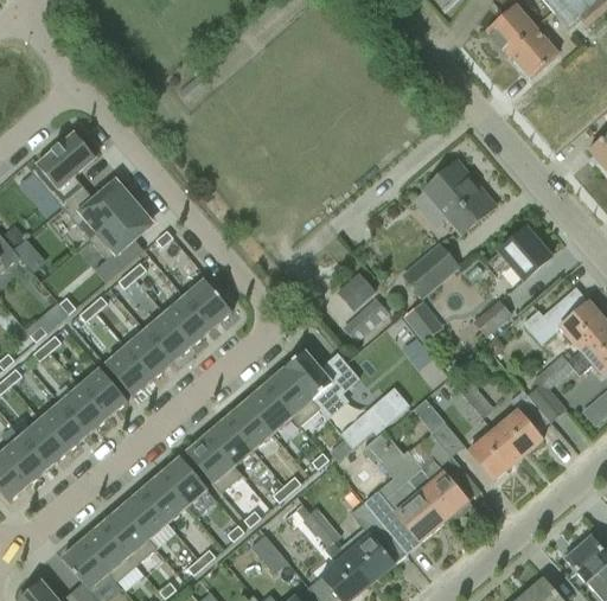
[(543,0),(564,26),(595,0),(543,0)]
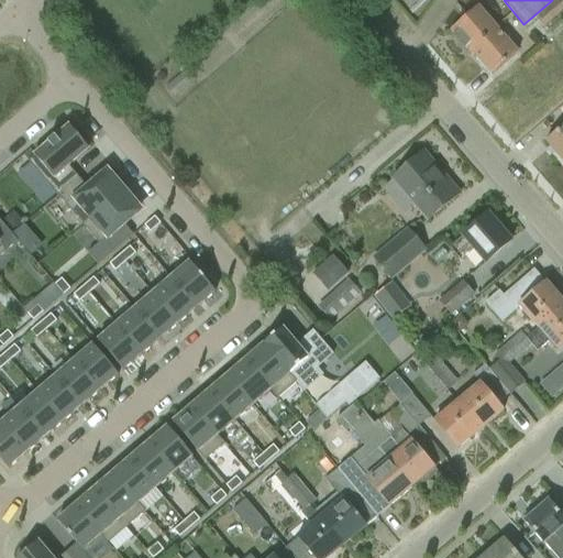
[(548,26),(562,12),(562,0),(556,0),(539,17),(548,26)]
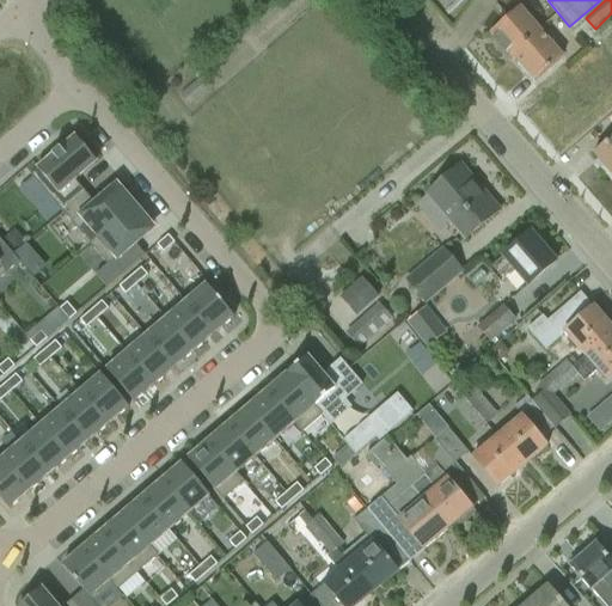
[(519,4),(507,14),(489,30),(510,55),(513,53),(528,40),(525,36),(538,25),(519,4)]
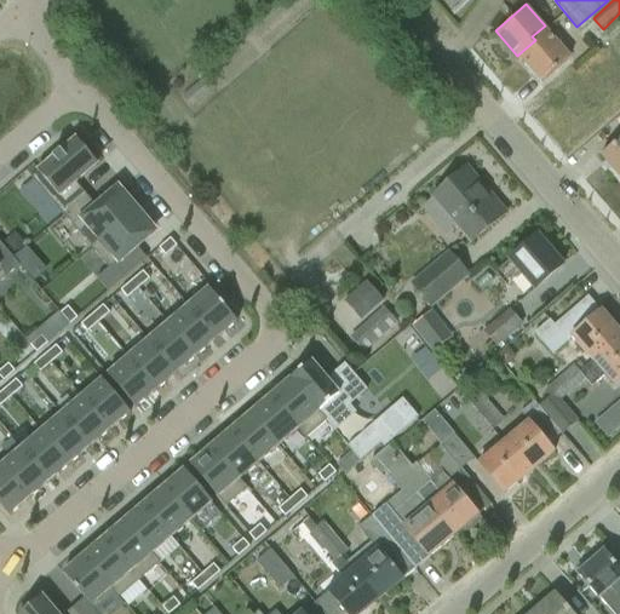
[(541,78),(560,63),(569,53),(545,26),(532,36),(535,40),(520,53),(541,78)]
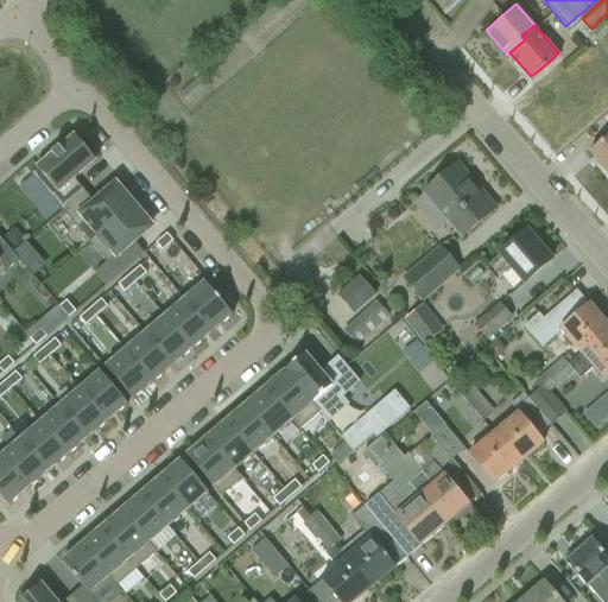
[(589,149),(607,170),(607,132),(607,133),(589,149)]
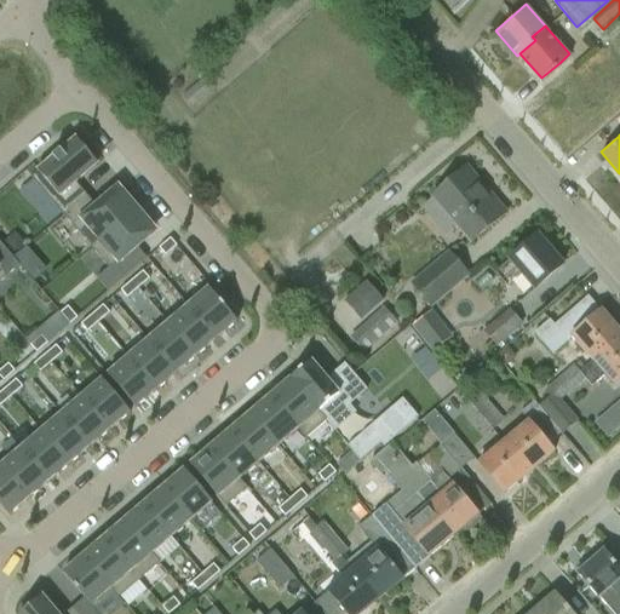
[(30,173),(63,211),(86,191),(75,178),(96,161),(75,136),(30,173)]
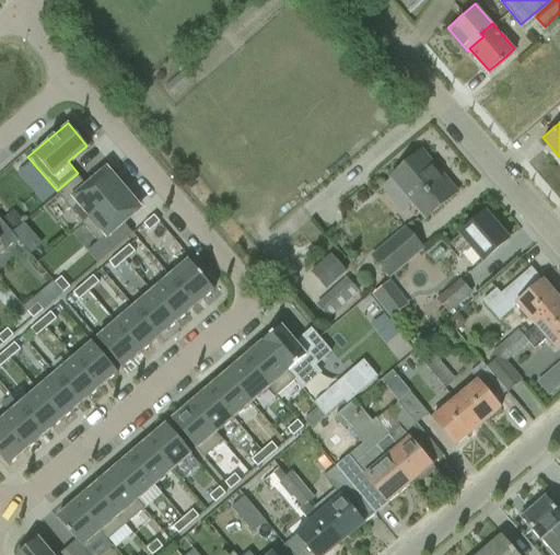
[(426,215),(439,204),(455,189),(455,188),(450,193),(429,168),(433,163),(421,149),(405,163),(391,174),(426,215)]
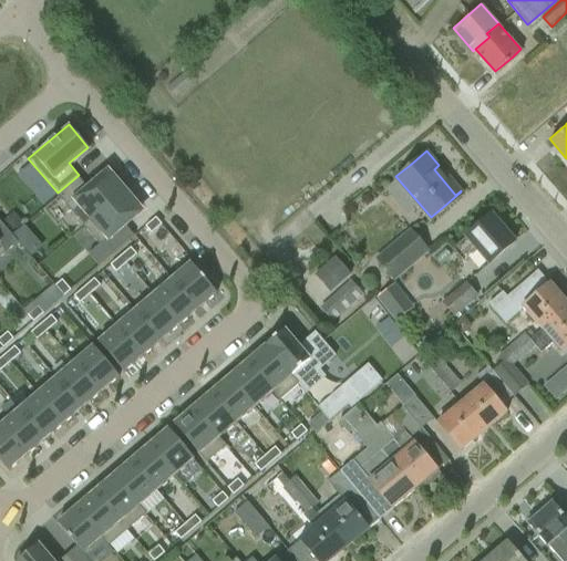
[(58,193),(83,222),(124,188),(107,169),(89,186),(79,175),(58,193)]
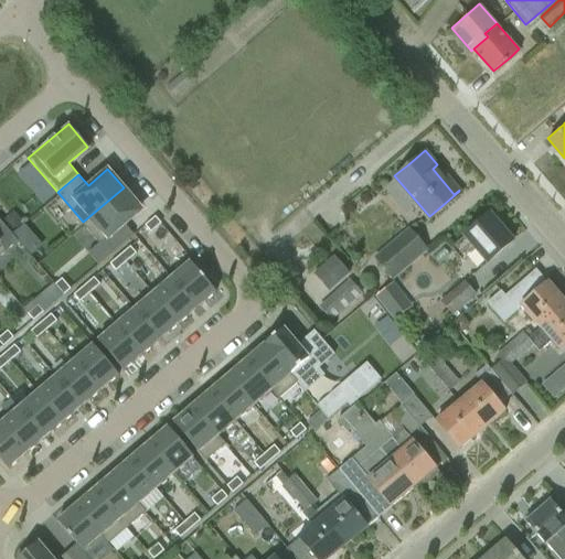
[(139,207),(124,187),(83,222),(99,242),(139,207)]
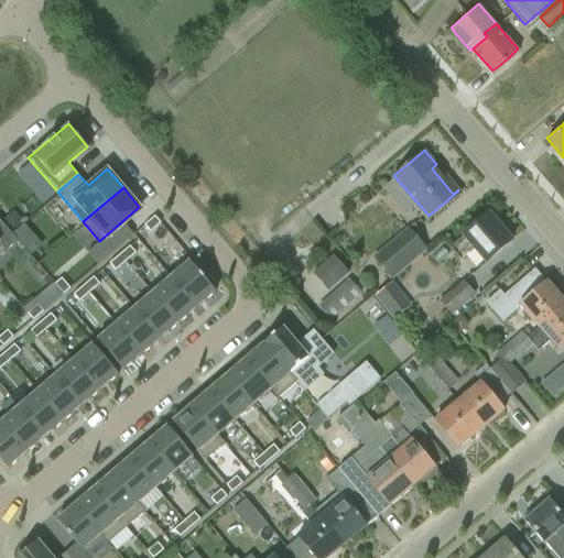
[(13,207),(3,216),(12,226),(22,217),(13,207)]
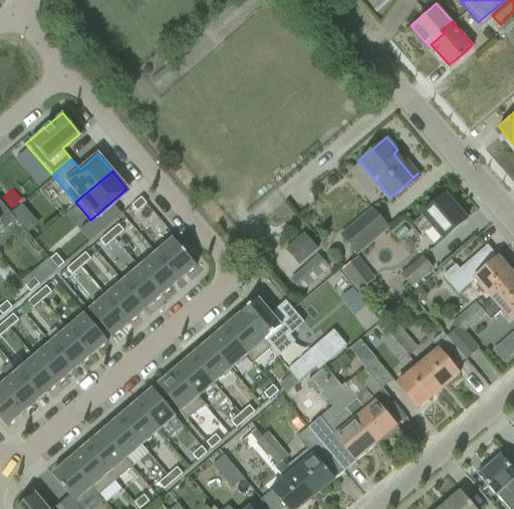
[(444,237),(451,230),(466,217),(445,193),(430,205),(422,212),(423,213),(411,223),(420,234),(432,223),(444,237)]
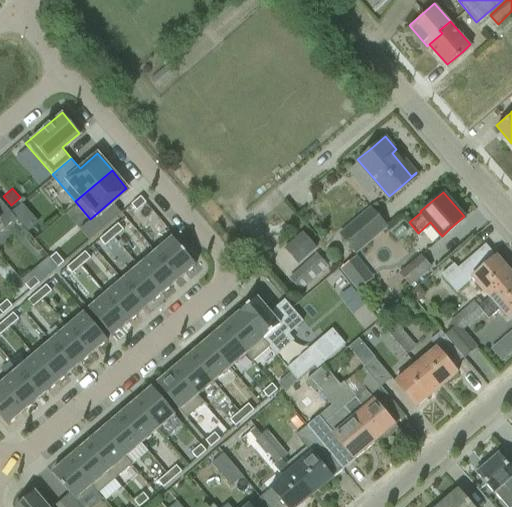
[(140,193),(131,201),(136,207),(146,200),(140,193)]
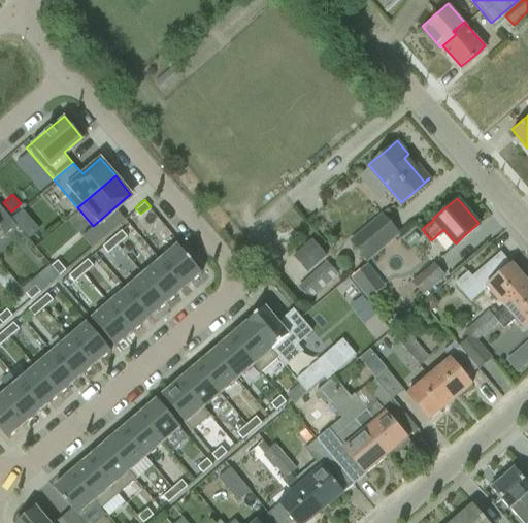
[(22,206),(10,216),(20,226),(30,217),(22,206)]
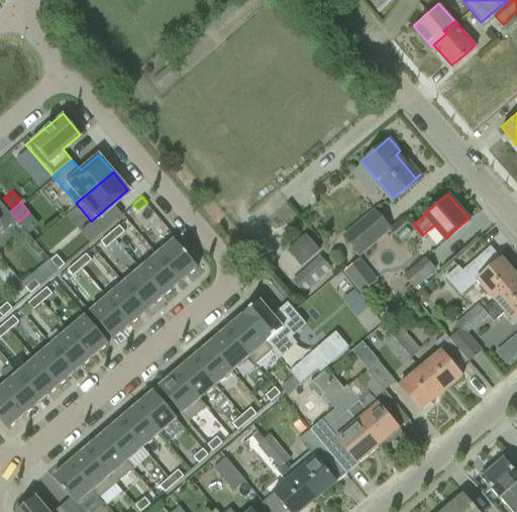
[(358,252),(389,226),(373,208),(342,235),(358,252)]
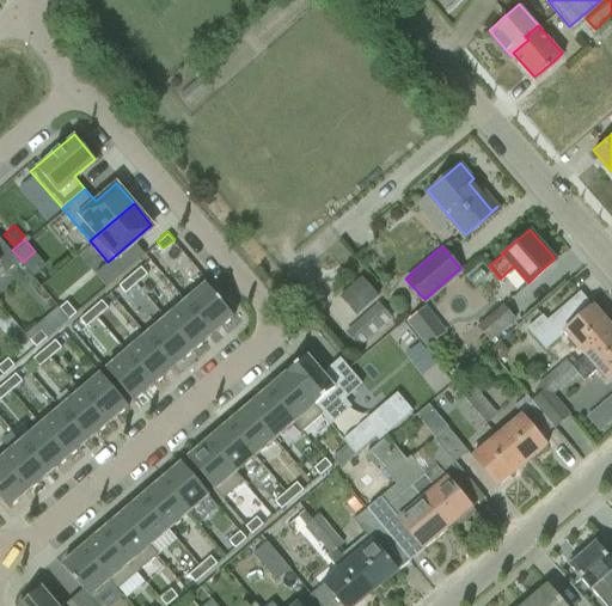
[(140,264),(129,273),(136,280),(147,271),(140,264)]
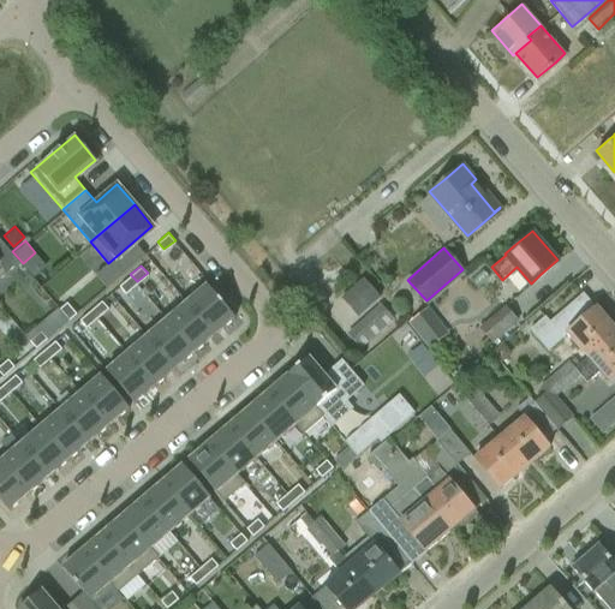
[(137,281),(130,274),(119,284),(125,291),(137,281)]
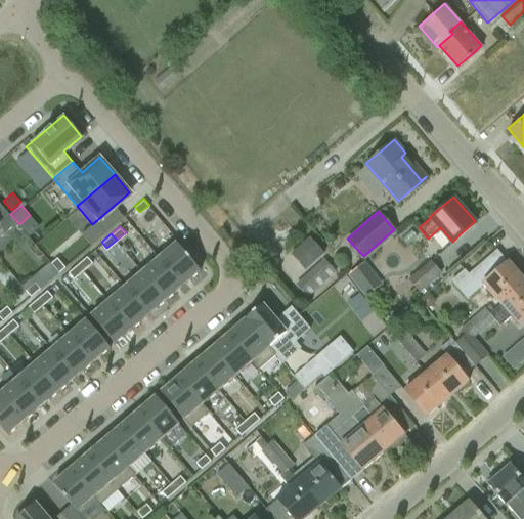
[(305,236),(290,251),(305,267),(320,253),(305,236)]
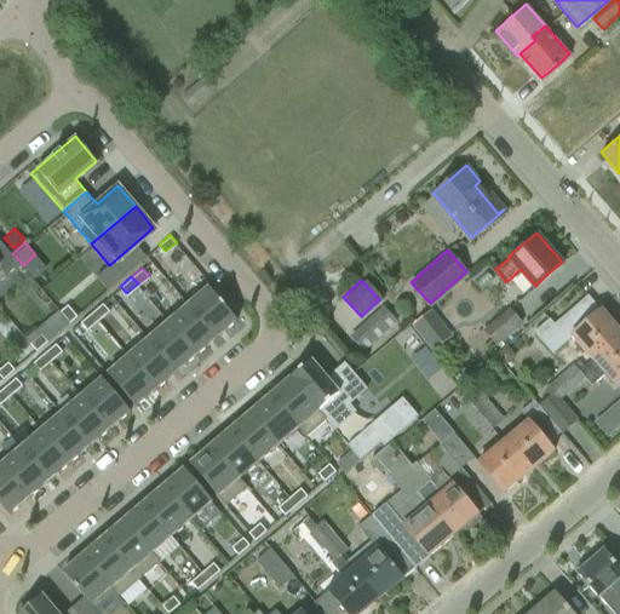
[(208,285),(188,302),(216,336),(236,317),(208,285)]
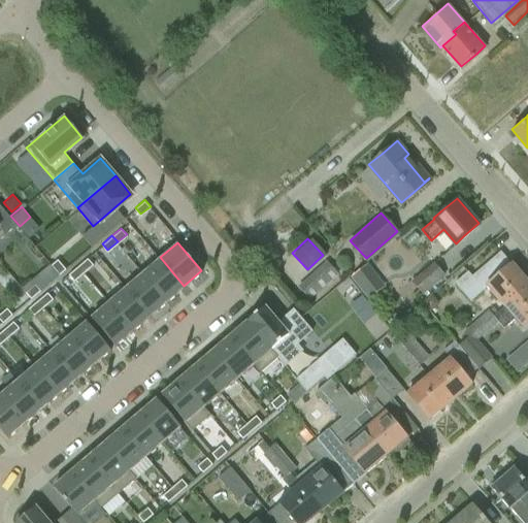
[(455,281),(459,285),(470,297),(487,284),(504,303),(527,283),(527,280),(512,261),(512,262),(500,250),(471,274),(467,269),(455,281)]
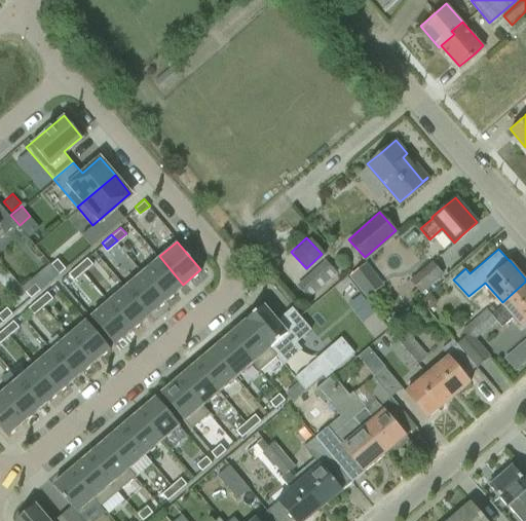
[(87,256),(77,263),(82,270),(92,262),(87,256)]
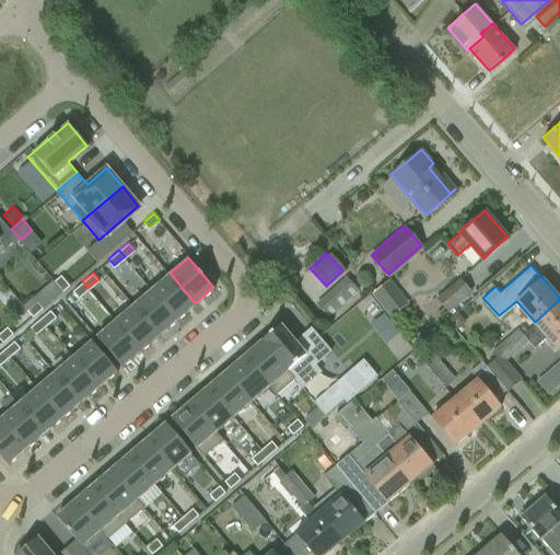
[(170,273),(151,289),(177,319),(195,303),(170,273)]
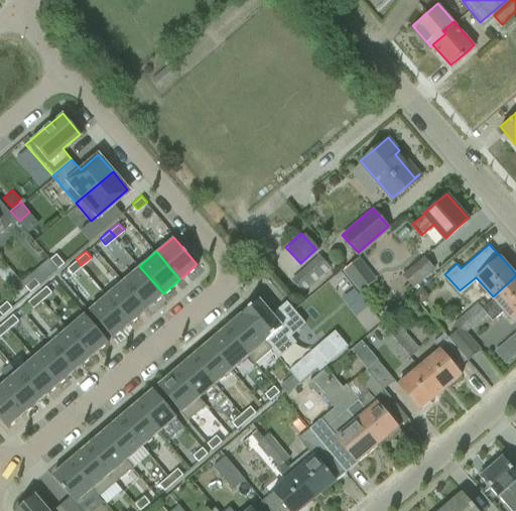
[(49,257),(57,266),(63,260),(55,252),(49,257)]
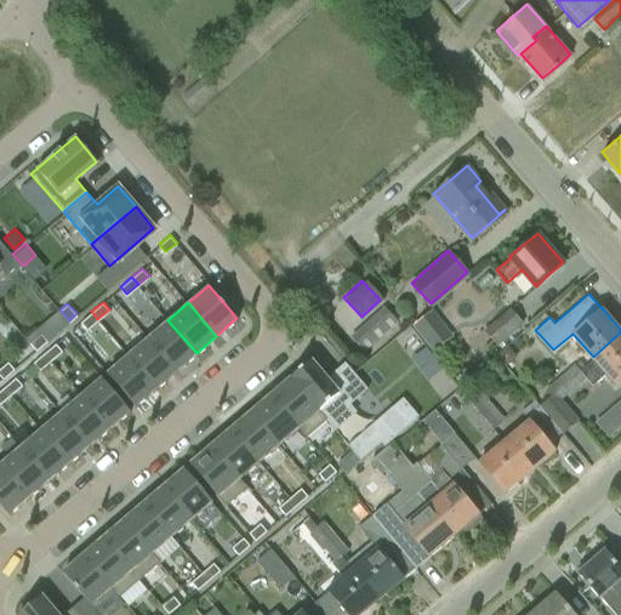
[(364,349),(396,322),(381,305),(349,334),(364,349)]
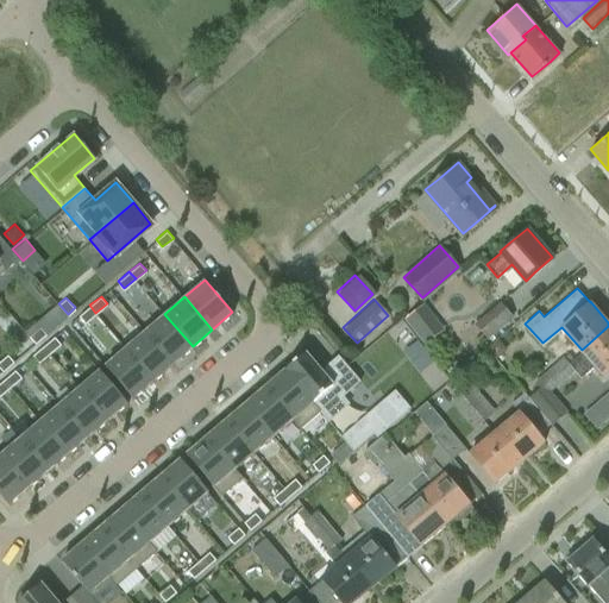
[(473,321),(485,335),(512,314),(500,300),(473,321)]
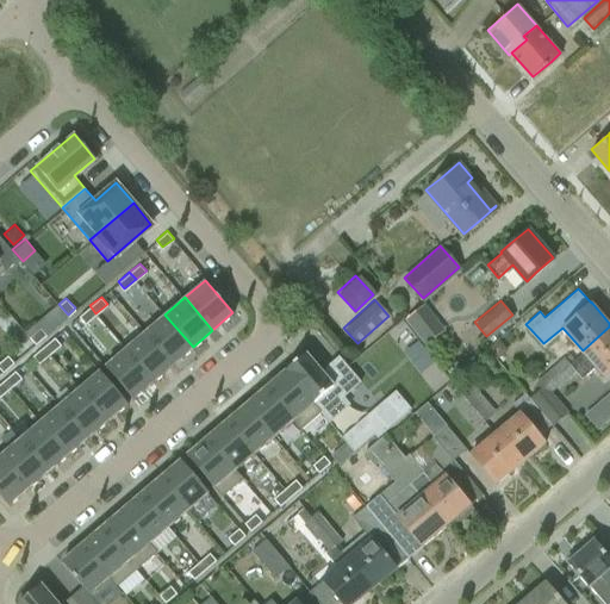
[(85,322),(95,313),(89,305),(79,315),(85,322)]
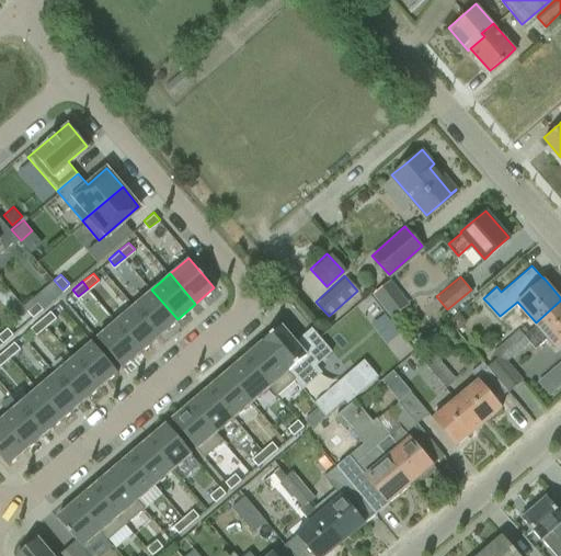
[(151,290),(134,305),(159,335),(178,319),(151,290)]
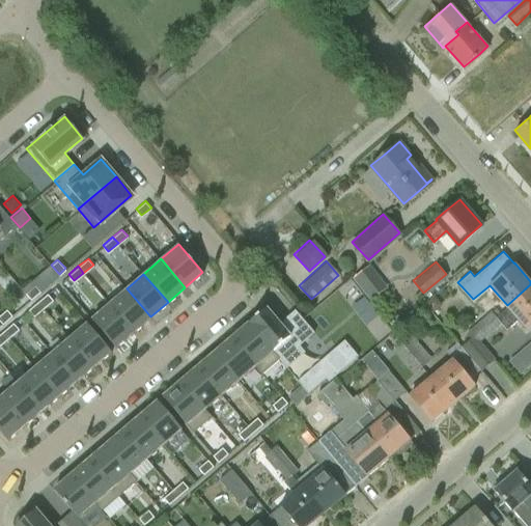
[(34,284),(25,292),(31,299),(40,291),(34,284)]
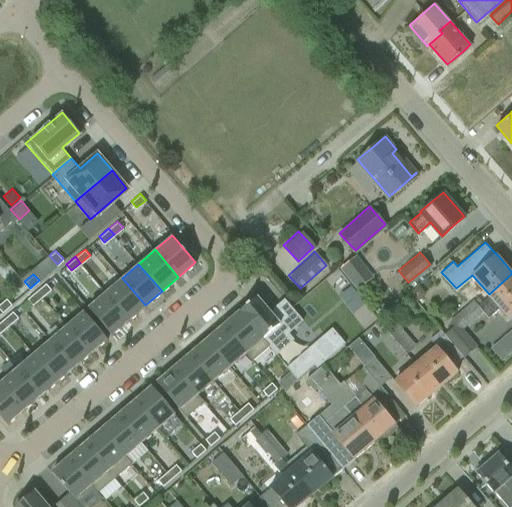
[(511,274),(489,294),(493,300),(506,315),(511,309),(511,274)]
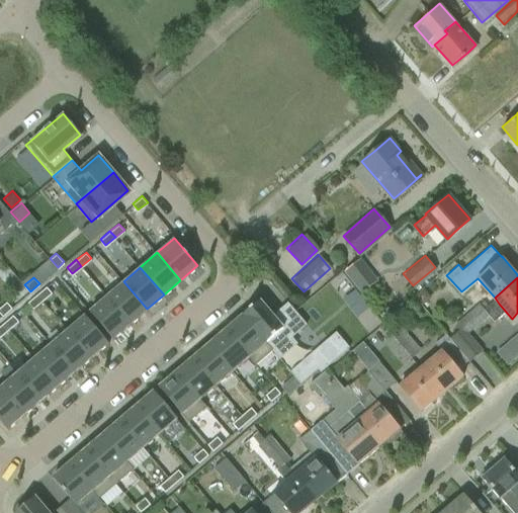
[(123,281),(106,295),(130,323),(147,309),(123,281)]
